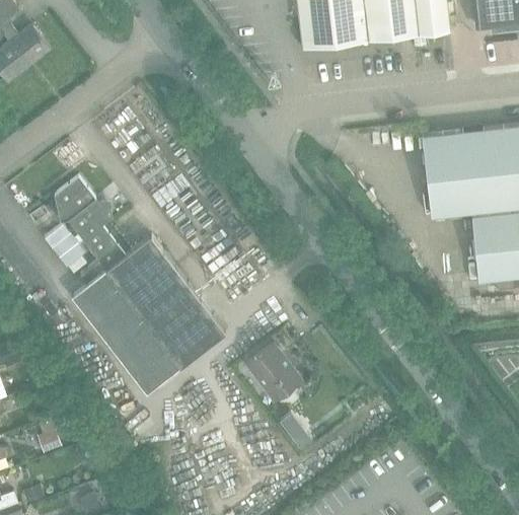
[(32,26),(18,37),(6,20),(20,10),(11,0),(0,0),(0,32),(9,45),(0,51),(0,72),(8,83),(51,51),(32,26)]
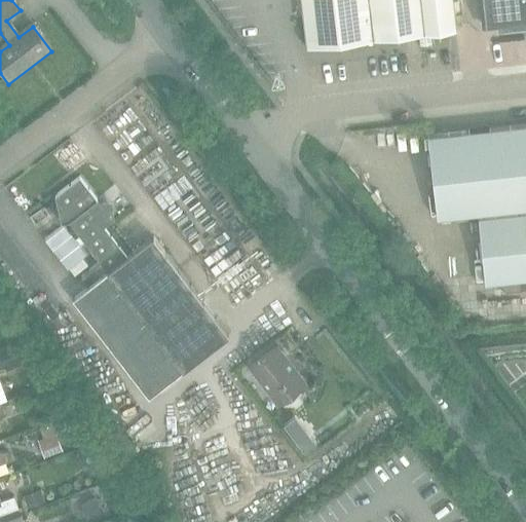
[(450,0),(300,0),(305,49),(454,33),(450,0)]
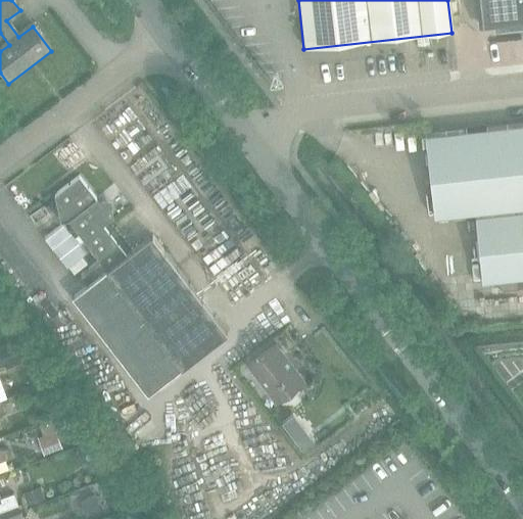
[(522,0),(477,0),(481,29),(519,25),(519,24),(522,22),(522,0)]
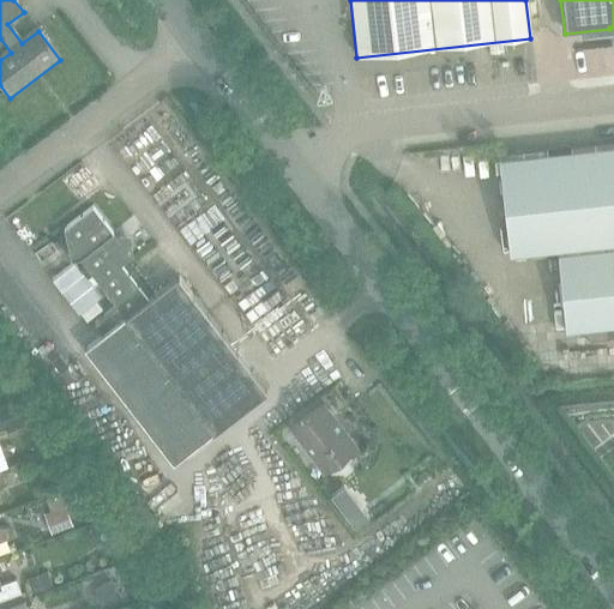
[(566,333),(613,327),(613,149),(500,162),(510,257),(557,252),(566,333)]
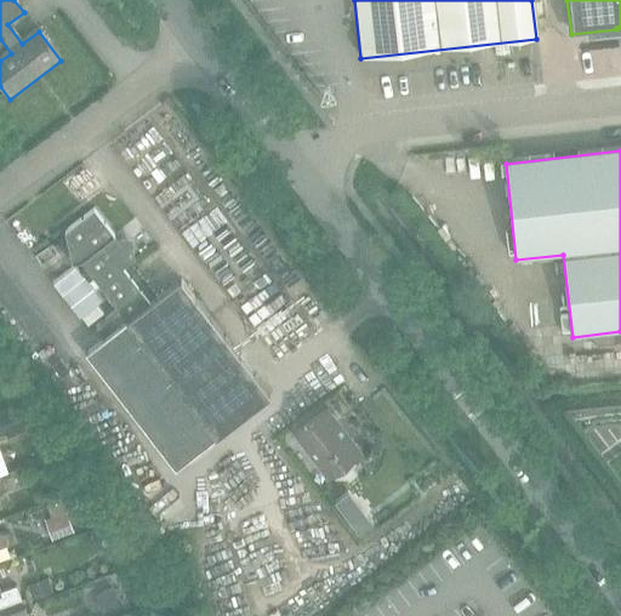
[(217,193),(183,218),(279,343),(313,317),(277,269),(273,273),(262,260),(251,268),(235,246),(246,238),(227,214),(231,211),(217,193)]
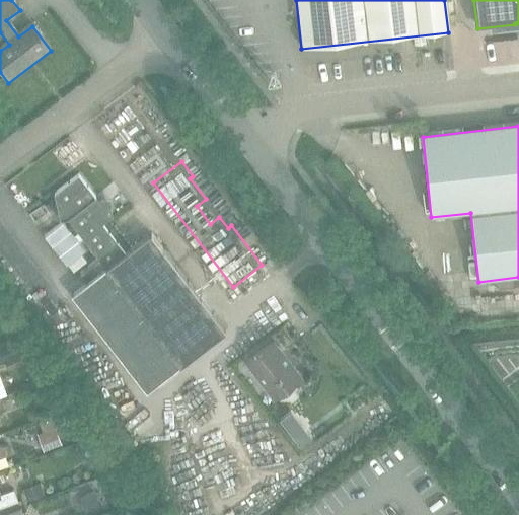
[(101,201),(97,204),(95,201),(96,201),(79,177),(54,197),(59,224),(68,222),(80,238),(76,241),(73,237),(54,251),(66,269),(85,253),(79,245),(83,242),(98,262),(79,277),(86,286),(72,297),(147,394),(226,334),(151,236),(125,256),(102,228),(113,221),(110,203),(101,201)]
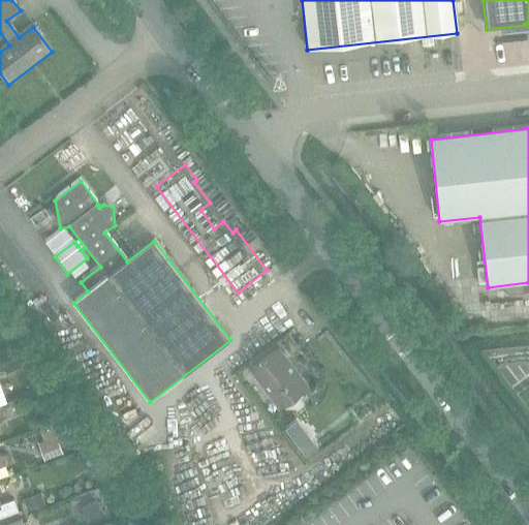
[(252,371),(280,408),(306,388),(279,351),(252,371)]
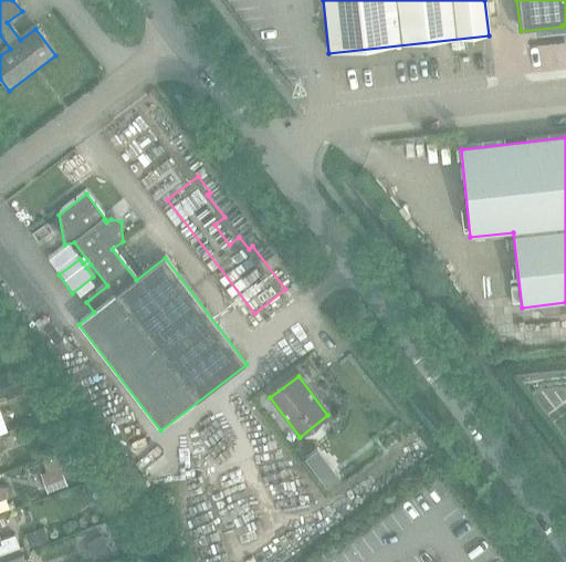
[(265,445),(274,455),(282,449),(273,439),(265,445)]
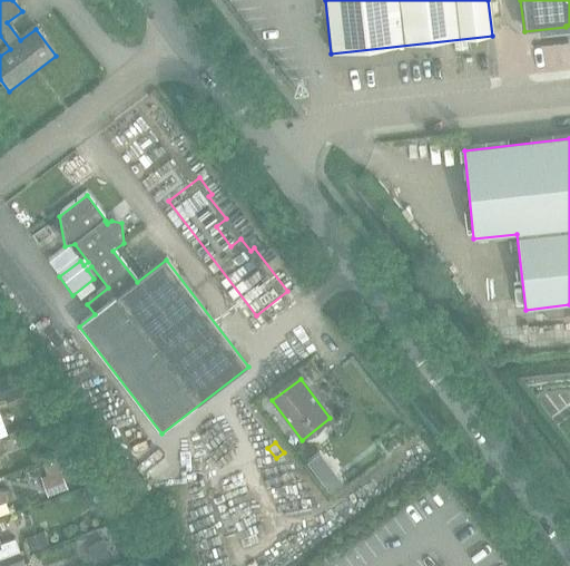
[(56,488),(78,478),(66,451),(43,461),(56,488)]
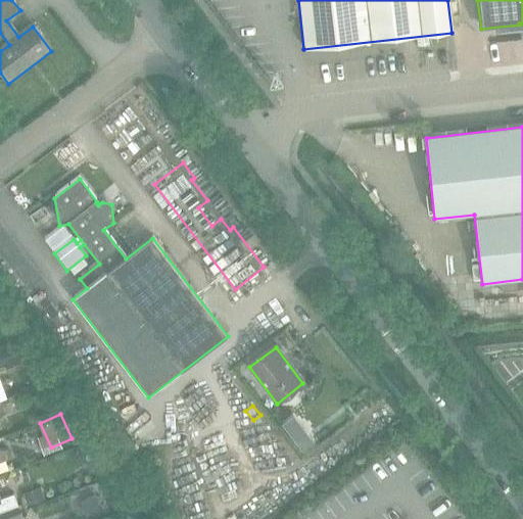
[(95,440),(104,470),(121,466),(111,435),(95,440)]
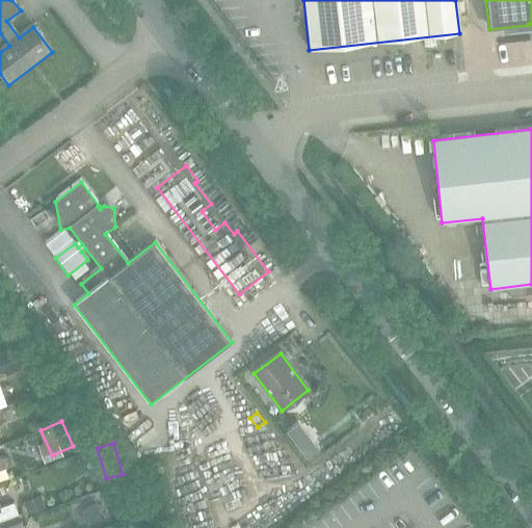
[(0,472),(9,470),(5,459),(0,462),(0,472)]
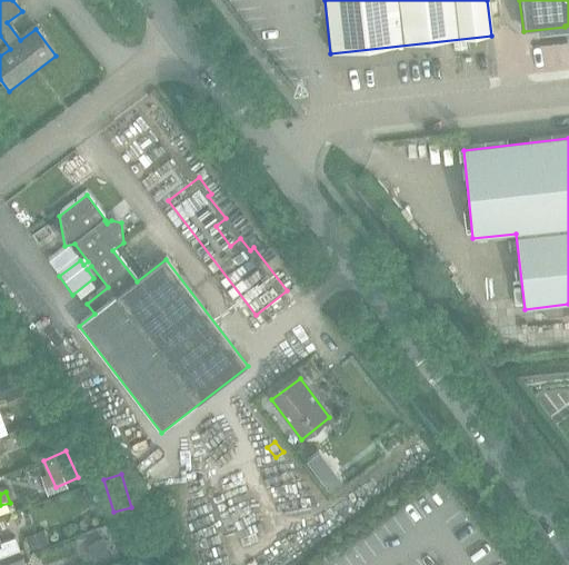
[(95,534),(103,552),(116,545),(108,527),(95,534)]
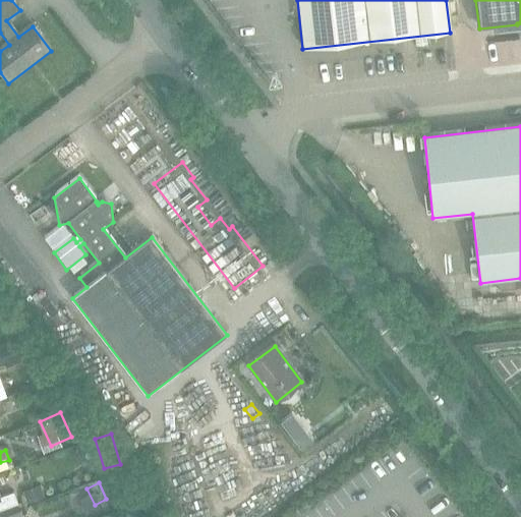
[(0,499),(0,513),(17,507),(13,496),(1,501),(0,499)]
